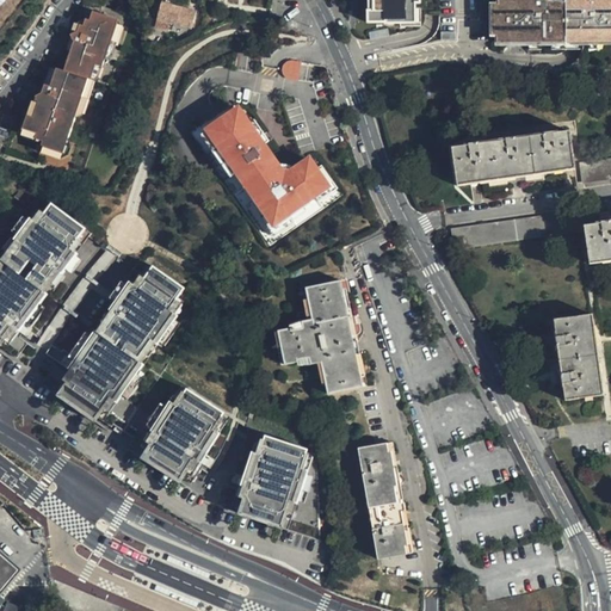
[(369,12),(370,25),(387,25),(387,26),(419,26),(419,6),(424,6),(424,0),(375,0),(375,11),(369,12)]
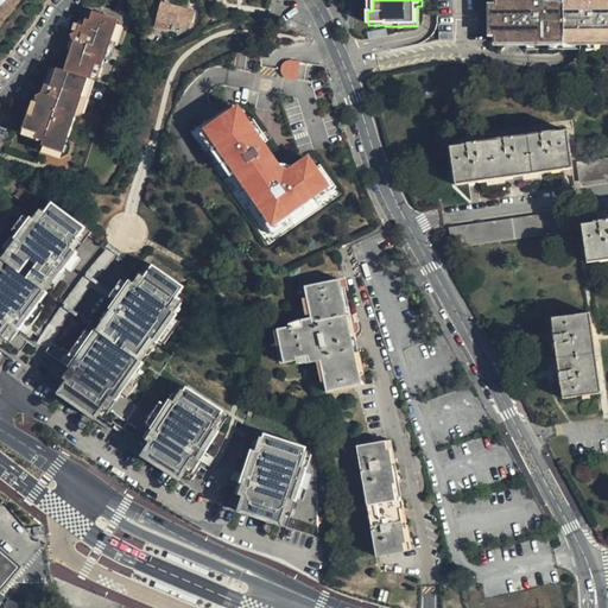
[(508,36),(508,43),(607,42),(607,0),(583,0),(583,2),(545,2),(545,0),(508,0),(510,0),(498,0),(498,20),(491,20),(491,36),(508,36)]
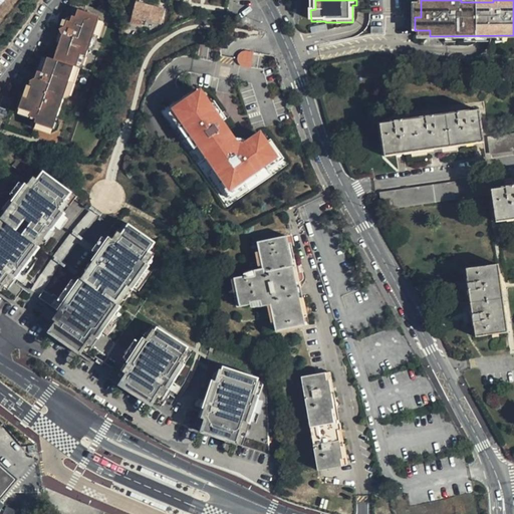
[(136,1),(132,15),(143,18),(144,13),(150,14),(152,6),(136,1)]
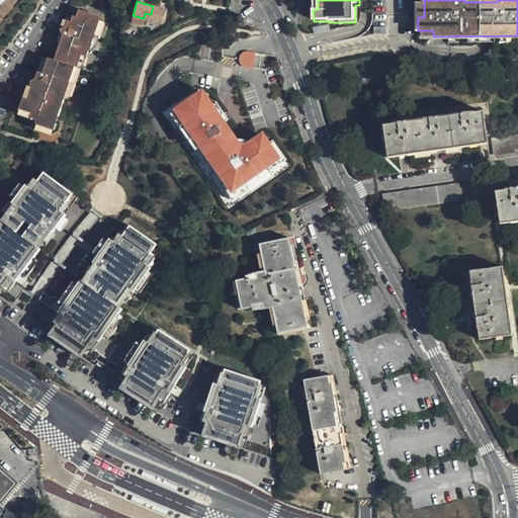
[(181,14),(172,12),(172,10),(153,6),(151,14),(145,13),(144,18),(169,24),(170,23),(178,25),(181,14)]
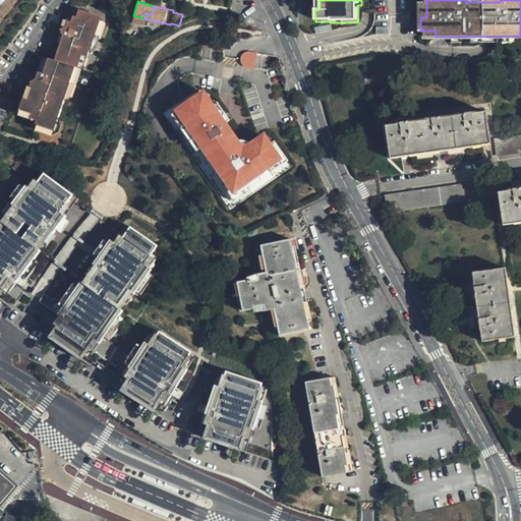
[(63,102),(75,69),(76,69),(78,66),(81,57),(87,59),(89,52),(101,18),(78,11),(76,18),(73,16),(70,23),(67,22),(65,29),(63,30),(60,31),(63,37),(59,48),(54,61),(48,59),(43,74),(39,72),(37,79),(31,83),(33,89),(29,101),(24,100),(22,101),(19,110),(32,114),(30,119),(37,121),(36,124),(53,130),(57,118),(63,102)]
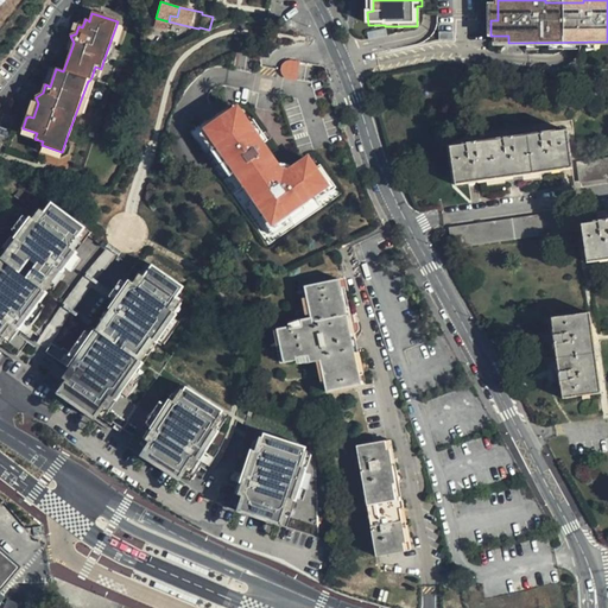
[(82,27),(86,19),(74,26),(70,36),(74,35),(76,33),(78,26),(82,27)]
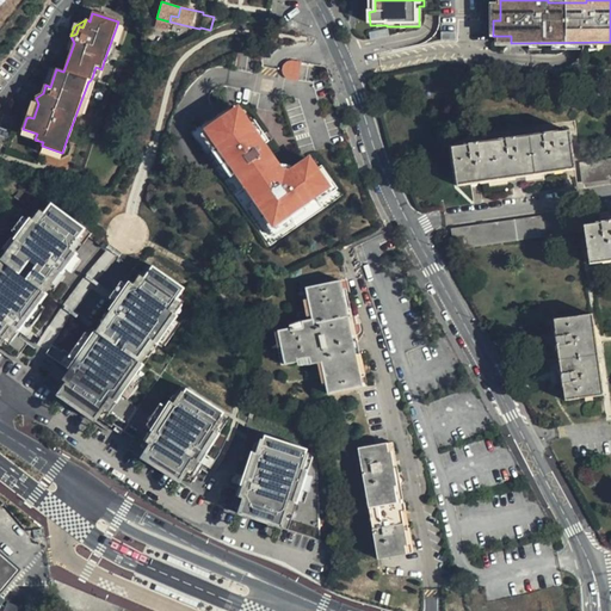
[(118,22),(104,61),(111,57),(121,29),(118,22)]
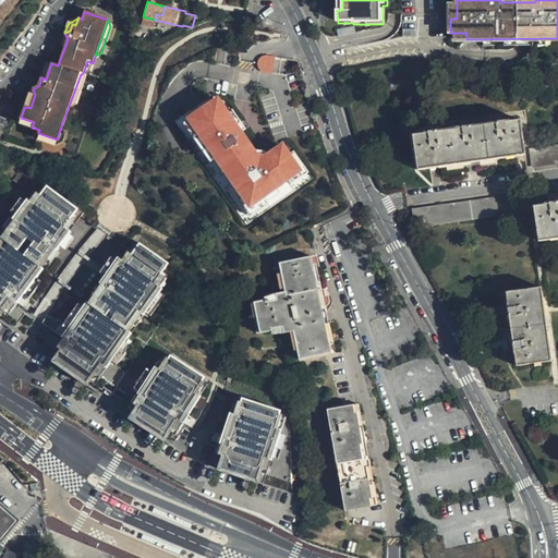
[(340,32),(341,37),(359,33),(358,28),(340,32)]
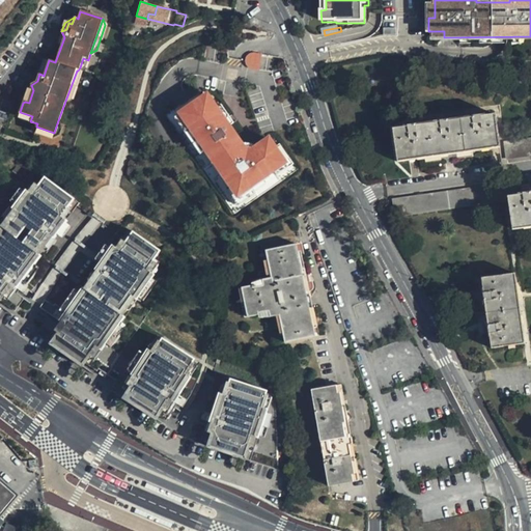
[(260,53),(245,54),(245,68),(260,68),(260,53)]
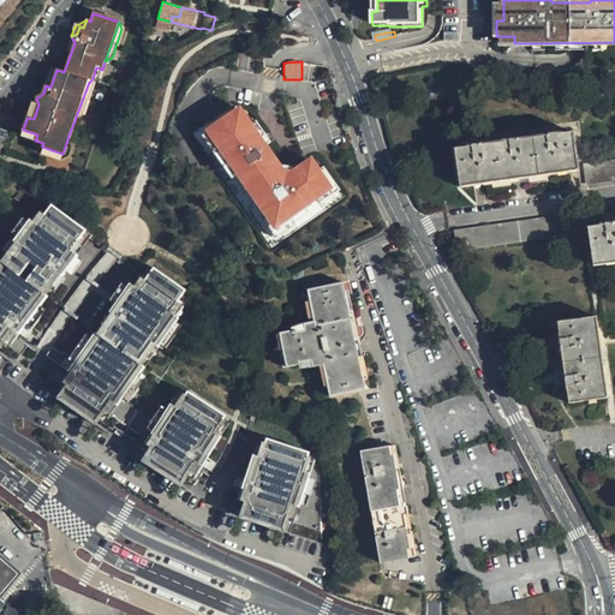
[(89,82),(75,120),(83,117),(94,83),(97,82),(102,70),(96,67),(93,78),(90,82),(89,82)]
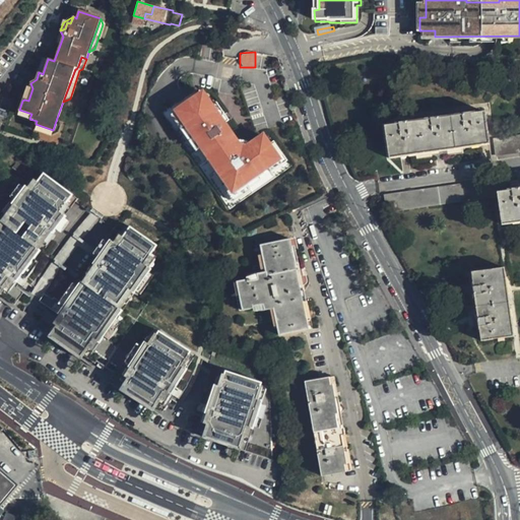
[(28,101),(33,88),(30,83),(24,100),(28,101)]
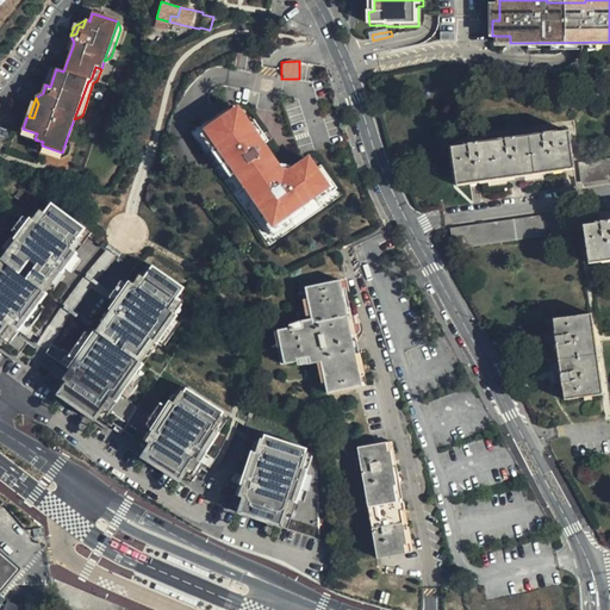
[(267,211),(278,225),(293,213),(318,194),(332,184),(327,175),(318,165),(311,155),(291,169),(268,139),(253,118),(240,100),(204,128),(206,130),(216,143),(225,156),(236,169),(267,211)]
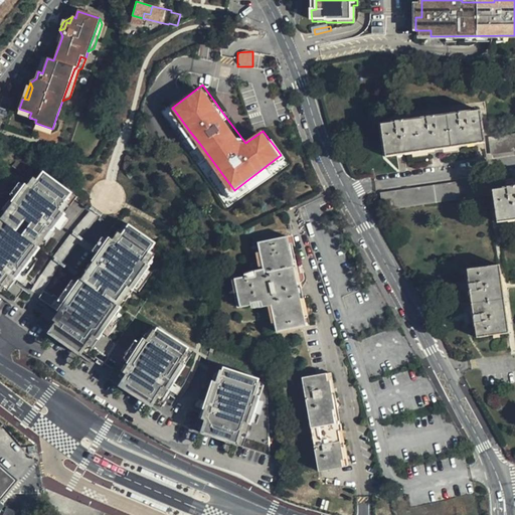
[(213,100),(226,118),(229,117),(227,115),(215,99),(213,100)]
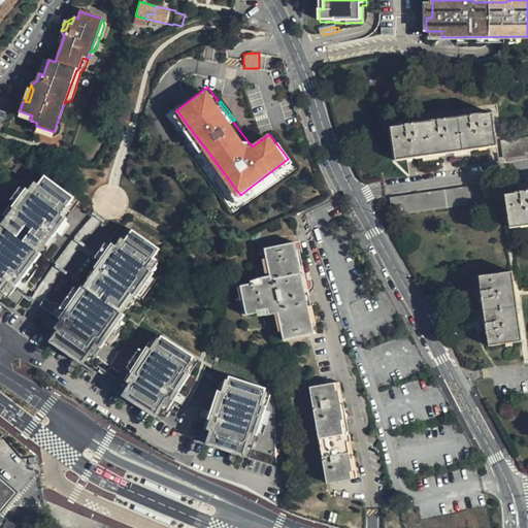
[(32,116),(20,111),(22,118),(30,121),(32,116)]
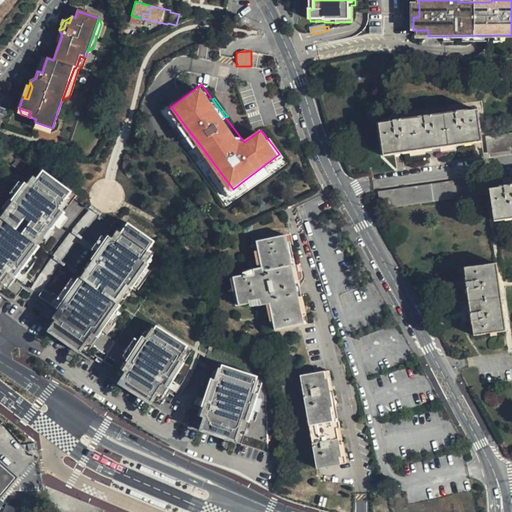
[(380,158),(480,142),(475,110),(460,112),(460,108),(453,109),(453,113),(429,116),(428,113),(423,114),(423,117),(399,120),(398,117),(391,118),(391,122),(376,124),(380,158)]
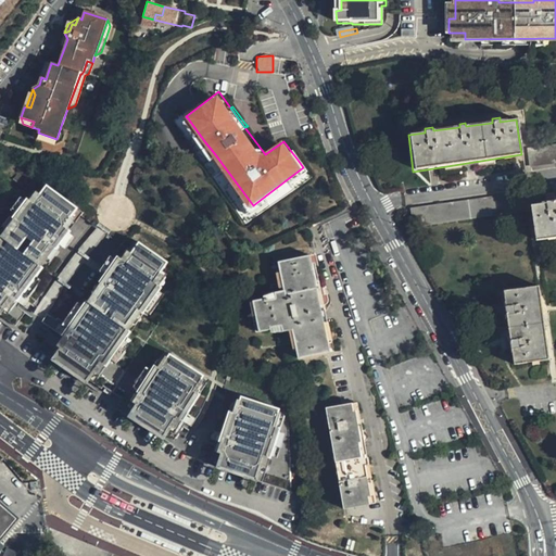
[(197,130),(188,118),(184,122),(185,124),(192,134),(197,130)]
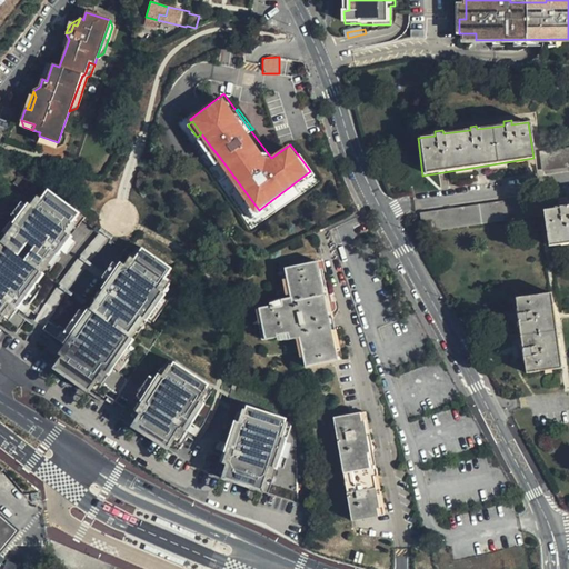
[(58,142),(39,136),(41,143),(57,149),(63,146),(67,136),(62,129),(58,142)]
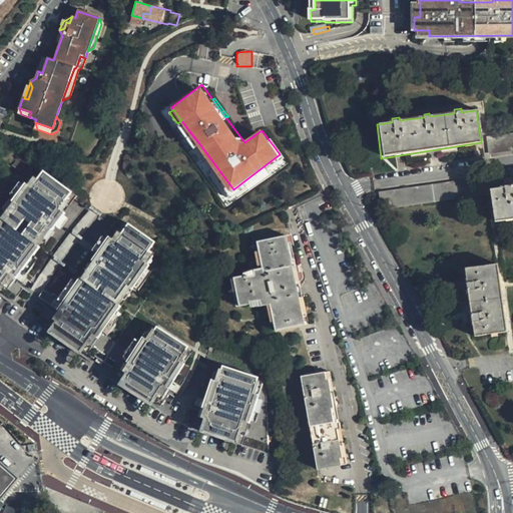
[(198,142),(189,131),(185,134),(187,136),(194,145),(198,142)]
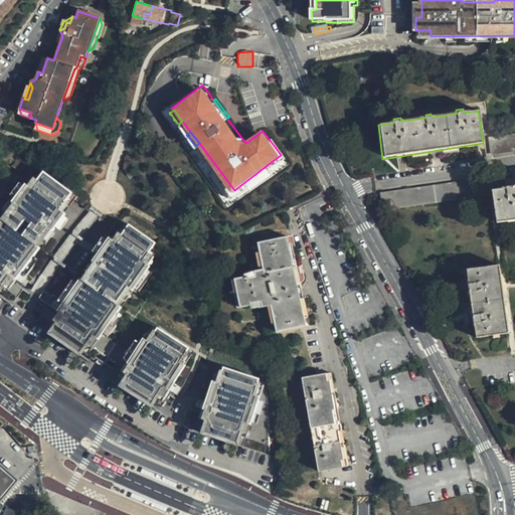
[(514,133),(489,137),(491,153),(514,149),(514,133)]
